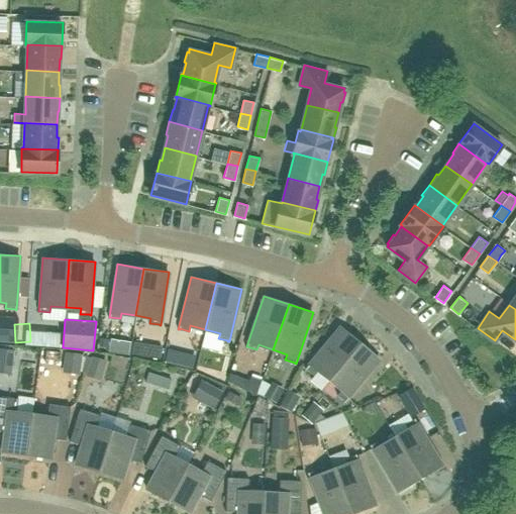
[(47,342),(45,323),(32,324),(33,343),(47,342)]
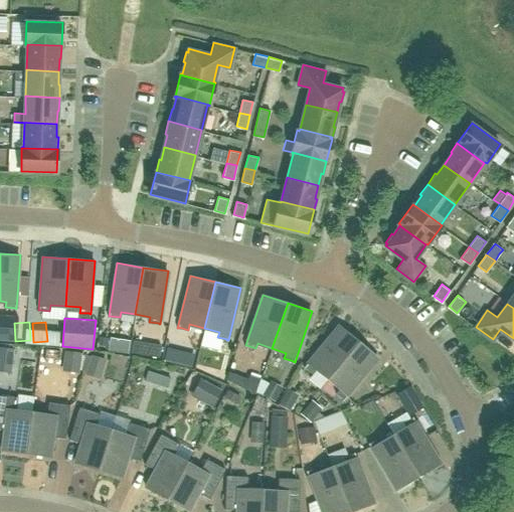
[(328,378),(358,341),(338,325),(304,366),(305,366),(313,372),(316,368),(328,378)]
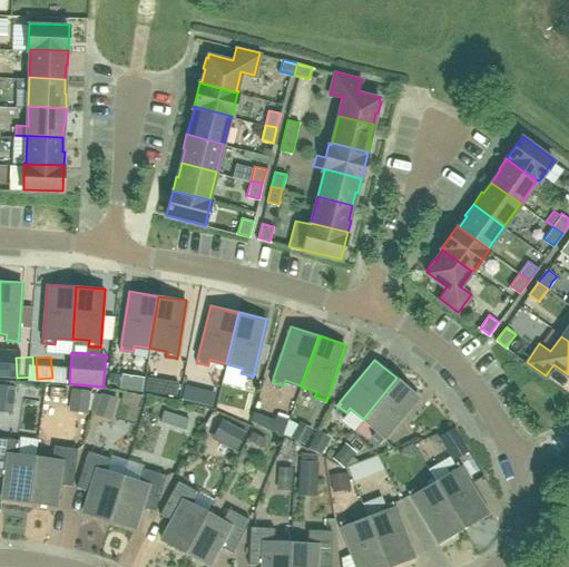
[(168,368),(164,392),(184,396),(188,371),(168,368)]
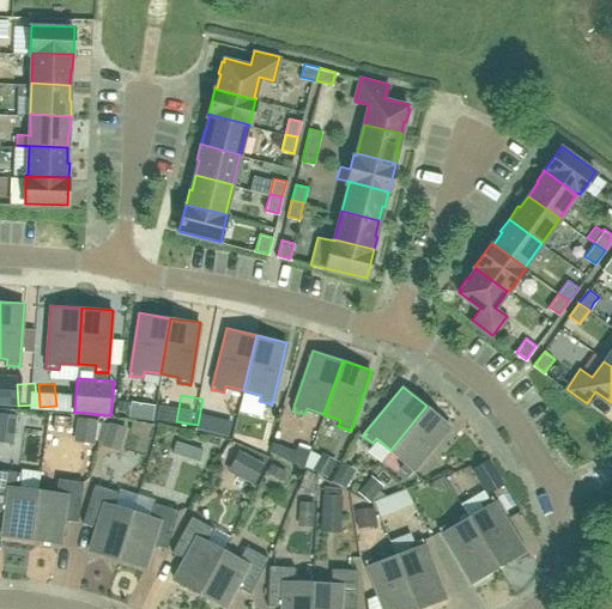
[(132,400),(129,414),(153,419),(156,405),(132,400)]
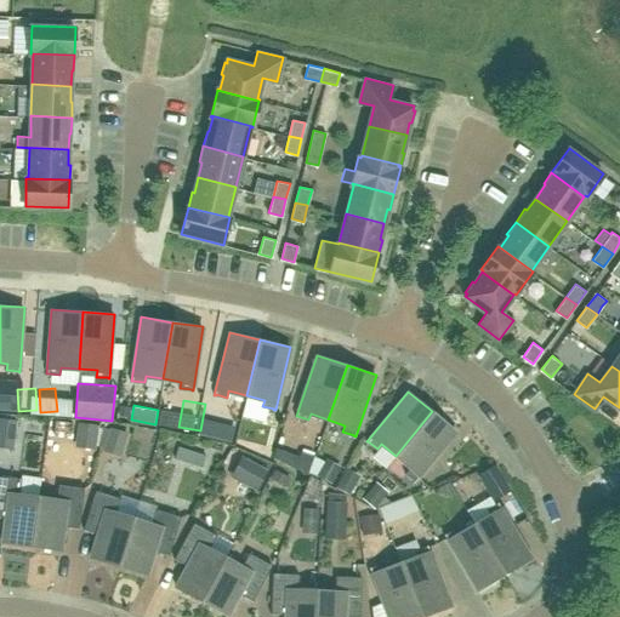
[(456,432),(432,411),(396,456),(409,467),(405,472),(414,479),(414,480),(415,481),(456,432)]
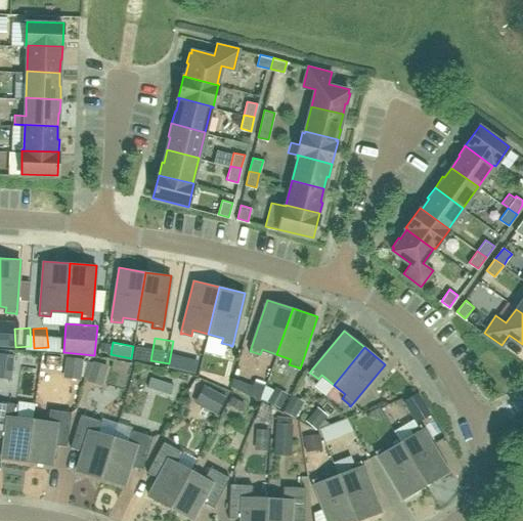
[(172,352),(169,365),(181,368),(185,355),(172,352)]
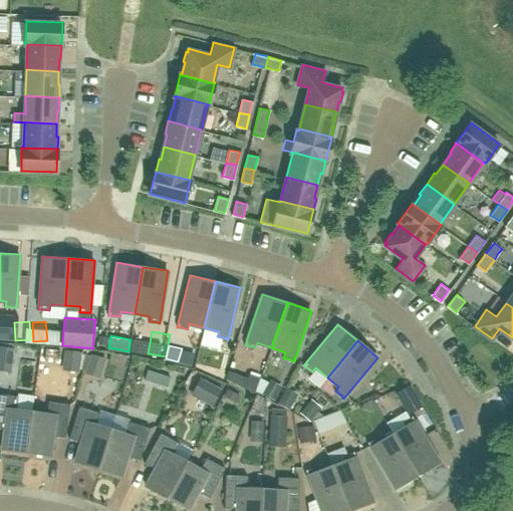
[(17,367),(17,346),(2,346),(2,367),(17,367)]
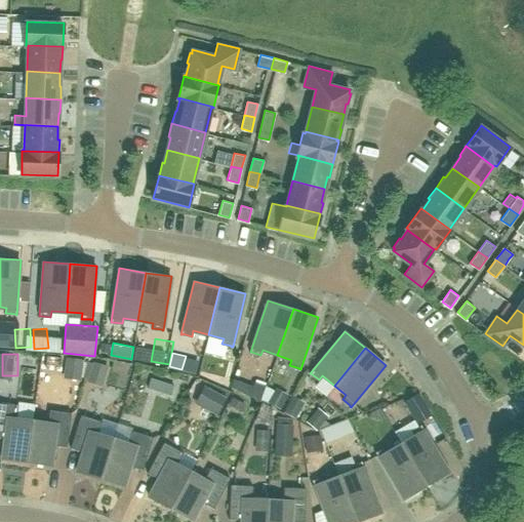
[(50,354),(48,367),(66,370),(68,357),(50,354)]
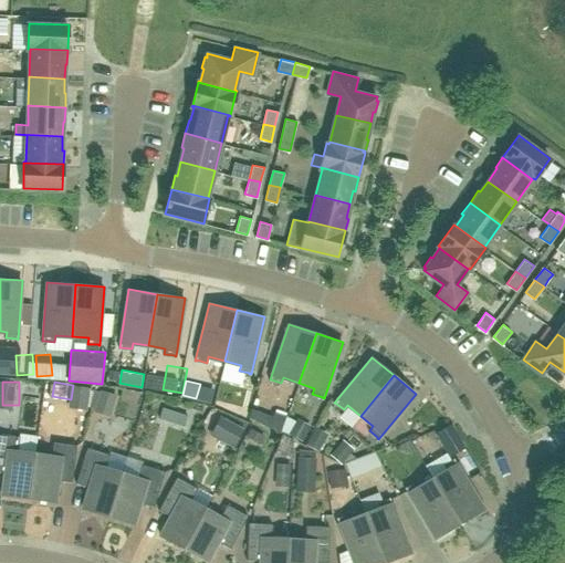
[(74,408),(118,413),(121,392),(76,387),(74,408)]
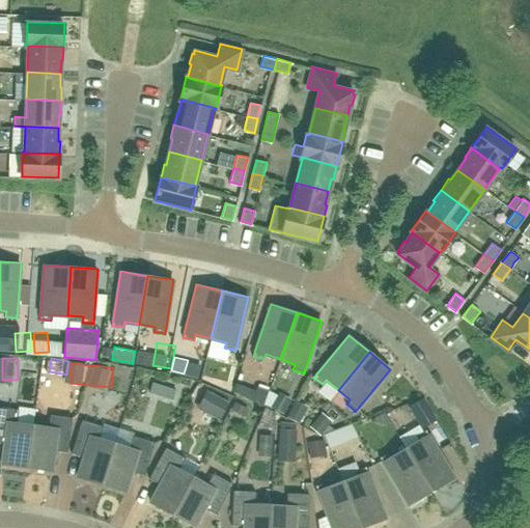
[(201,407),(223,419),(234,400),(213,388),(201,407)]
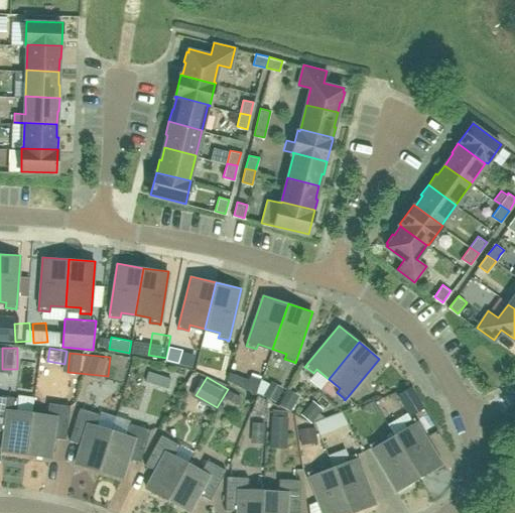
[(388,411),(405,406),(402,393),(384,398),(388,411)]
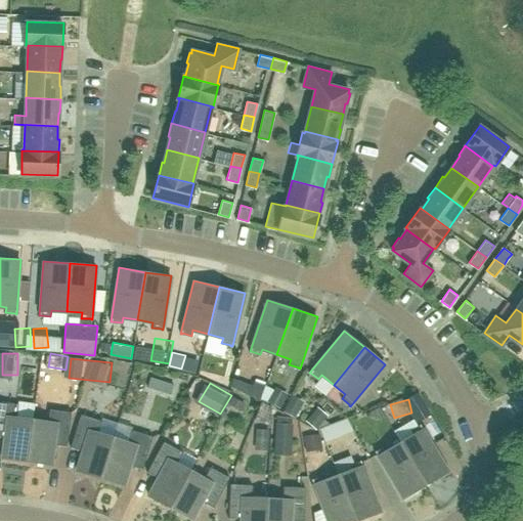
[(2,457),(27,460),(33,419),(16,417),(18,403),(0,400),(0,435),(4,436),(2,457)]
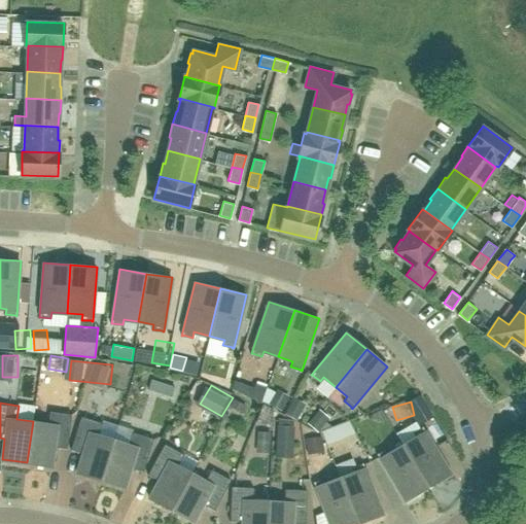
[(261,422),(277,426),(281,408),(267,404),(261,422)]
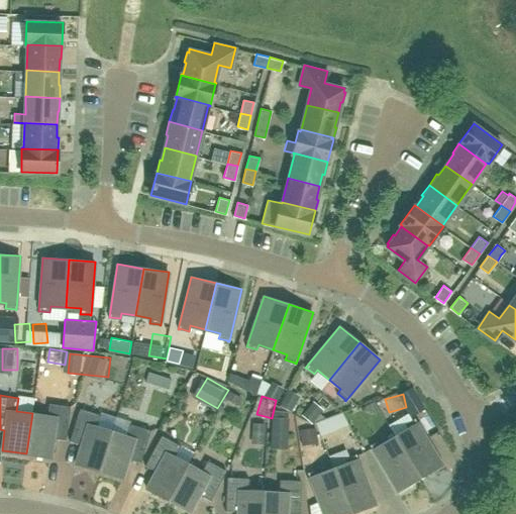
[(47,415),(32,413),(26,453),(50,456),(54,437),(66,439),(71,405),(48,402),(47,415)]
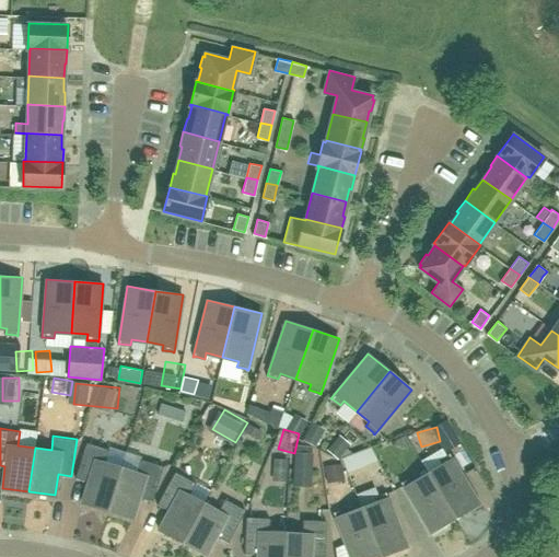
[(107,509),(120,467),(104,462),(108,449),(86,441),(76,477),(88,480),(82,501),(107,509)]
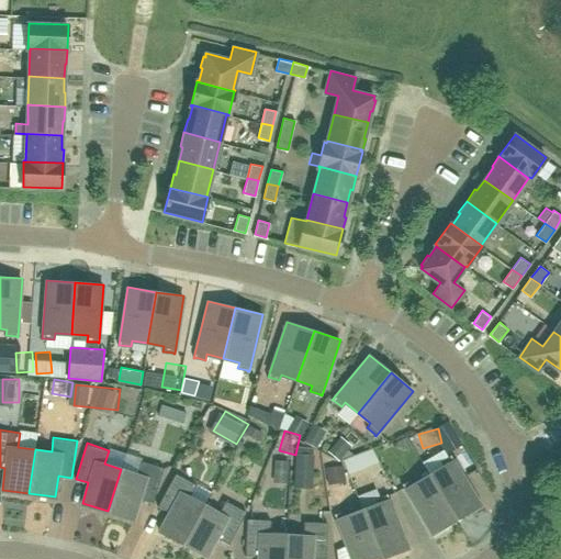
[(444,466),(429,473),(456,518),(481,504),(450,454),(449,455),(440,460),(444,466)]
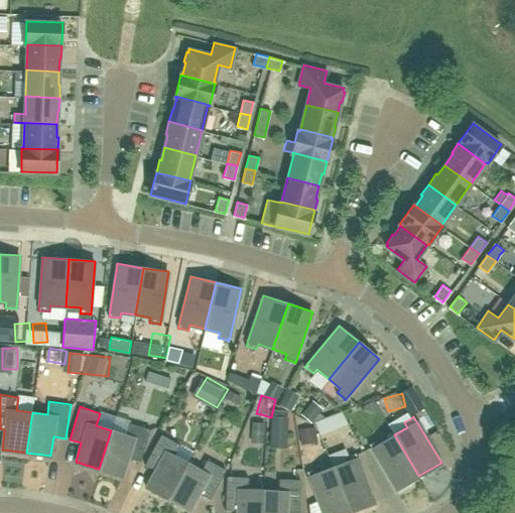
[(111,430),(99,469),(123,476),(129,458),(140,461),(150,428),(130,422),(126,434),(111,430)]
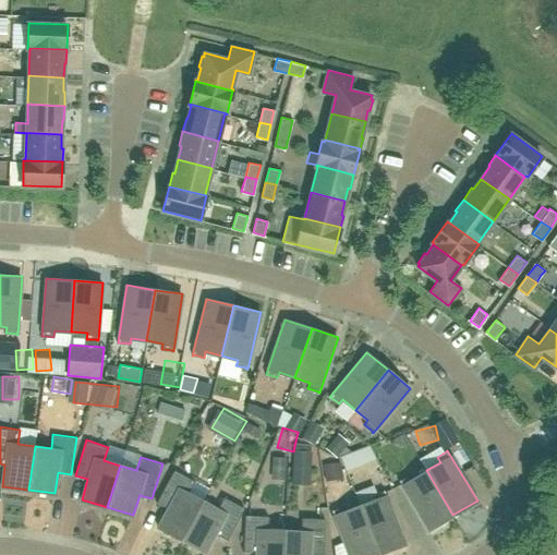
[(292,477),(291,457),(279,457),(279,478),(292,477)]
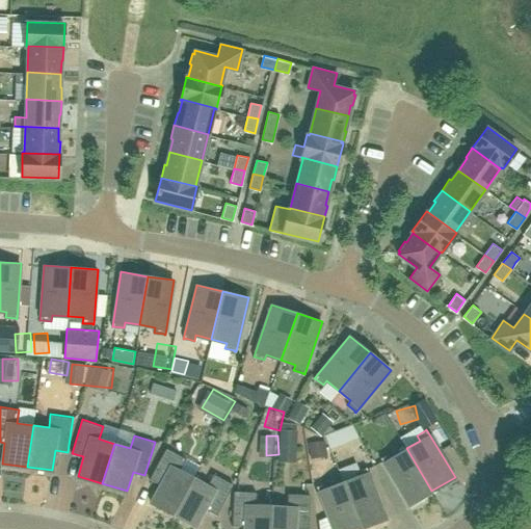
[(314,457),(333,456),(332,441),(313,443),(314,457)]
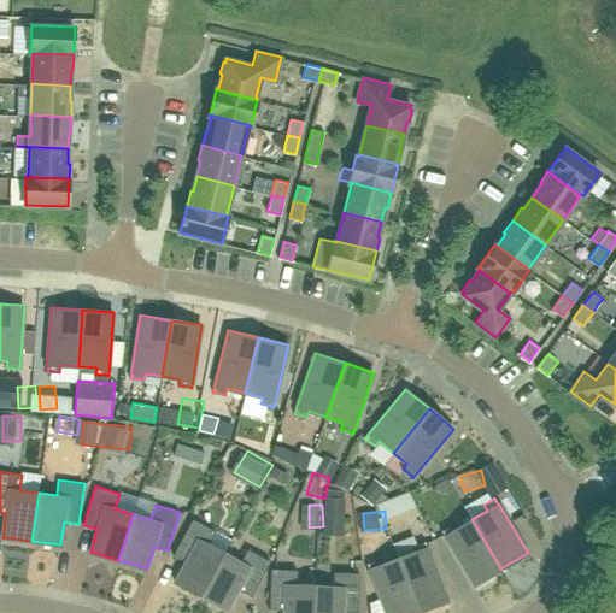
[(175,582),(201,595),(224,553),(207,544),(215,530),(193,518),(174,554),(186,560),(175,582)]
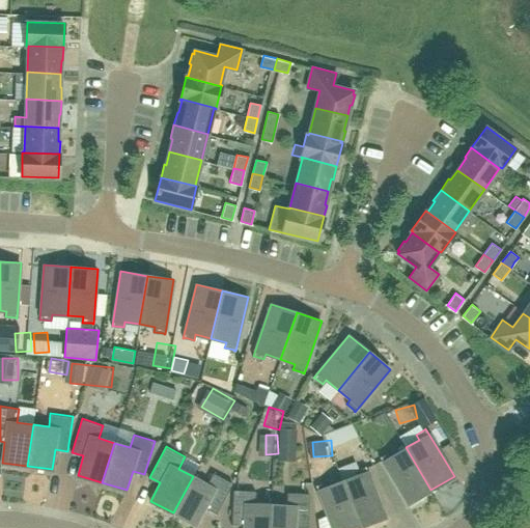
[(430,490),(406,447),(392,455),(389,450),(381,455),(380,456),(408,503),(430,490)]
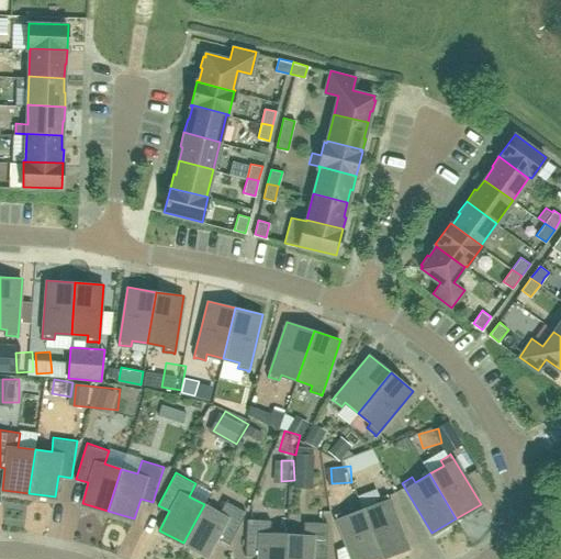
[(378,503),(362,509),(381,557),(408,547),(388,492),(385,493),(377,498),(378,503)]
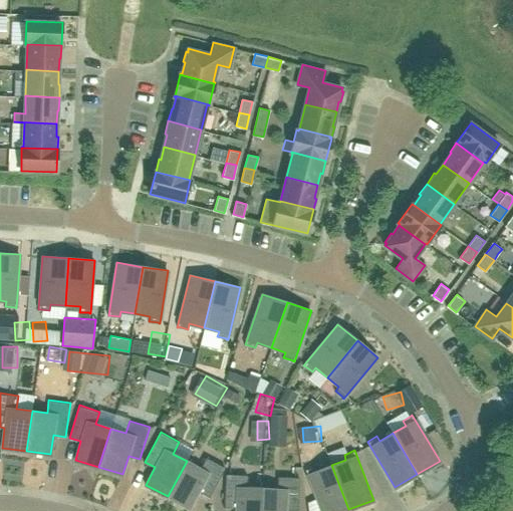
[(187,461),(168,496),(189,508),(199,491),(209,497),(225,467),(206,457),(200,468),(187,461)]
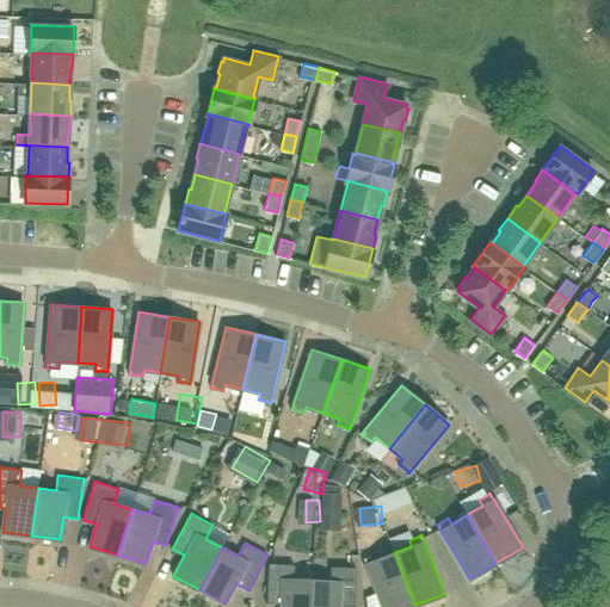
[(382,606),(410,606),(414,605),(394,552),(377,558),(376,552),(365,557),(364,556),(363,557),(382,606)]
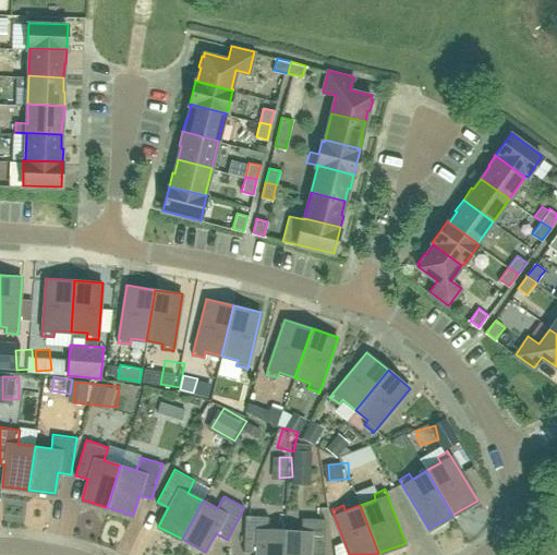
[(84,534),(107,534),(108,510),(85,509),(84,534)]
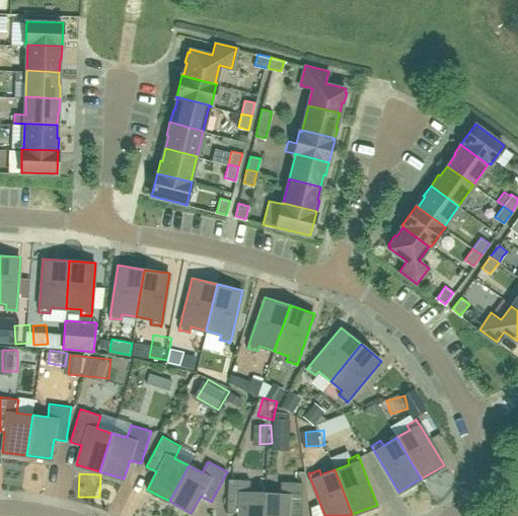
[(238,515),(263,515),(265,493),(249,493),(249,478),(228,477),(226,512),(238,513),(238,515)]
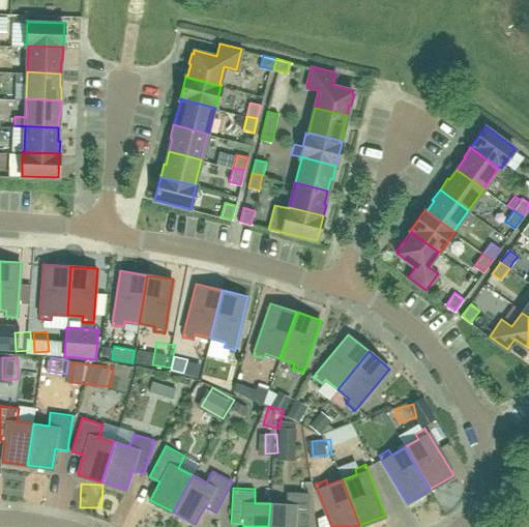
[(286,504),(270,503),(268,526),(294,526),(295,526),(307,526),(309,492),(287,491),(286,504)]
